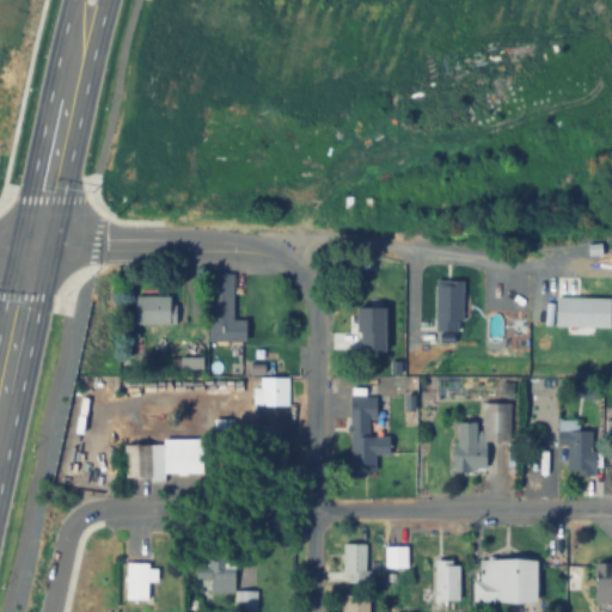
[(232,276),(232,319),(245,319),(245,340),(209,340),(209,276),(232,276)]
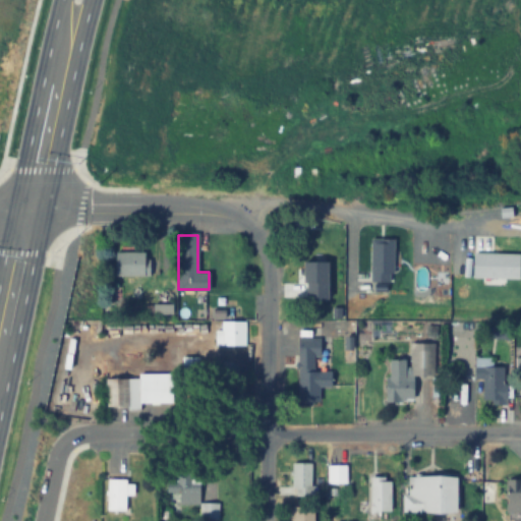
[(116,275),(116,252),(145,252),(145,259),(149,259),(149,275),(116,275)]
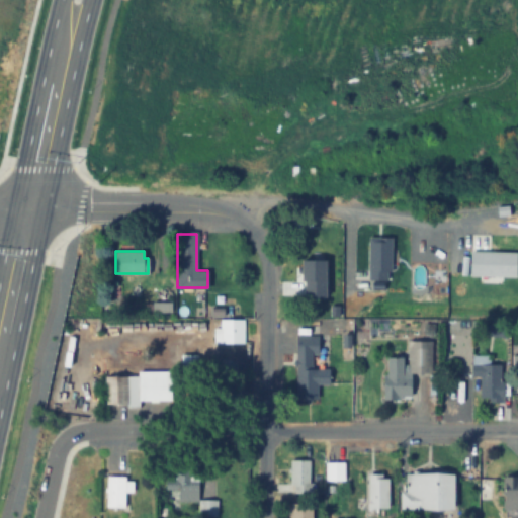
[(324,297),(303,297),(303,257),(324,257),(324,297)]
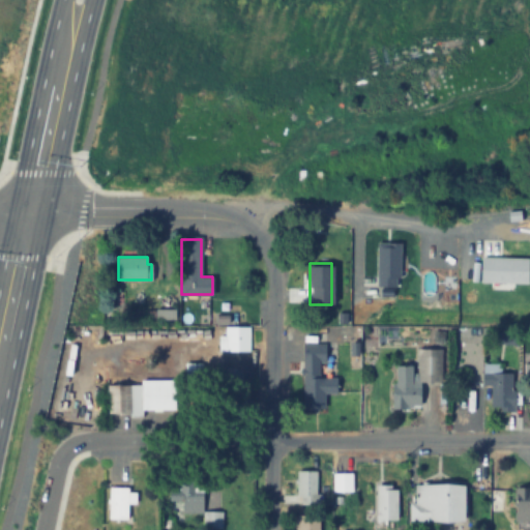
[(218,352),(251,352),(251,326),(225,326),(225,334),(218,334),(218,352)]
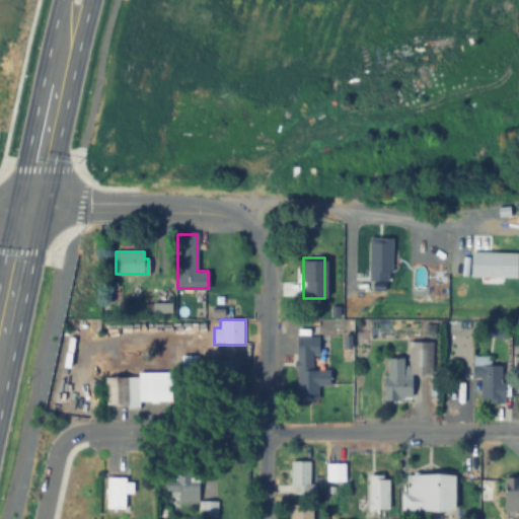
[(318,402),(297,402),(297,338),(317,338),(317,355),(311,355),(311,371),(328,371),(328,385),(318,385),(318,402)]
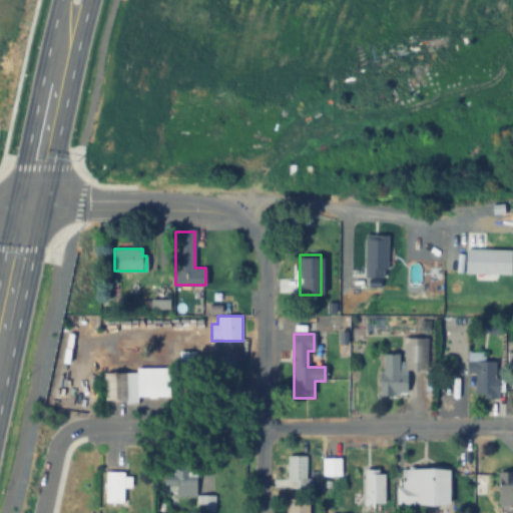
[(381,355),(380,396),(408,396),(409,370),(428,371),(428,339),(403,338),(403,355),(381,355)]
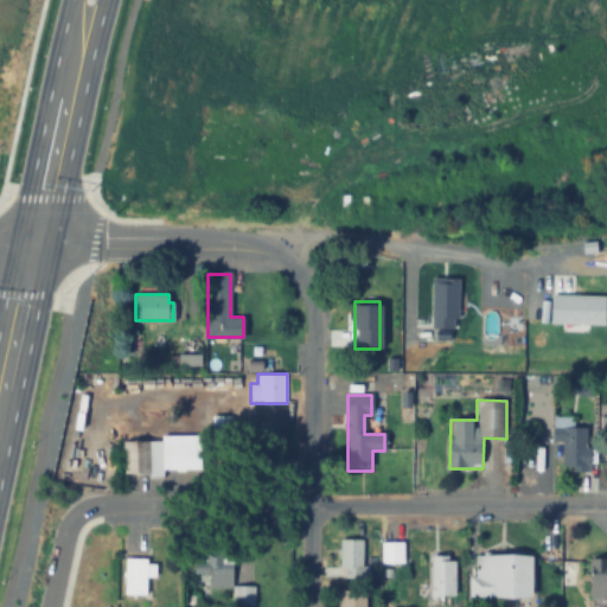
[(231,428),(231,404),(213,404),(213,428),(231,428)]
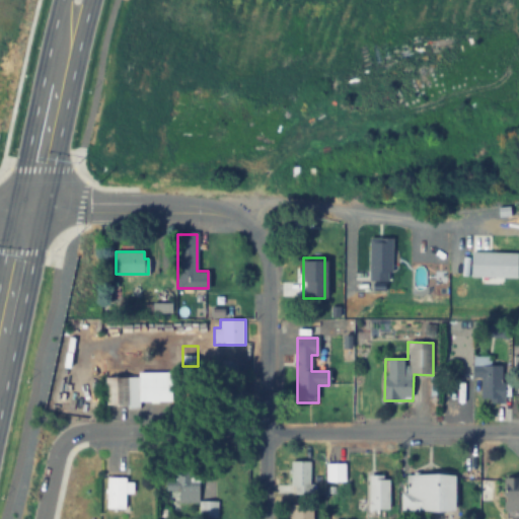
[(480,378),(482,402),(503,402),(502,366),(490,366),(490,356),(472,357),(472,378),(480,378)]
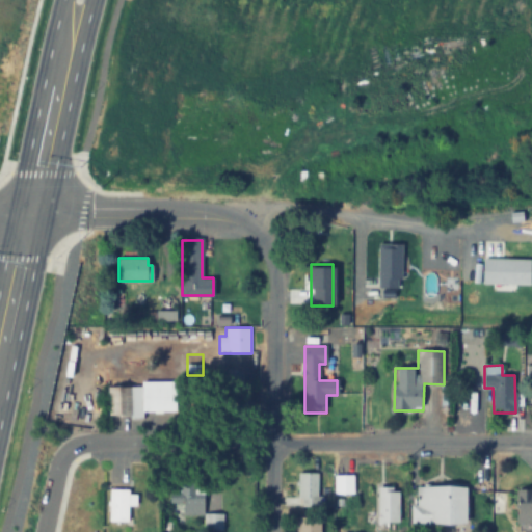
[(236,371),(236,403),(213,403),(213,371),(236,371)]
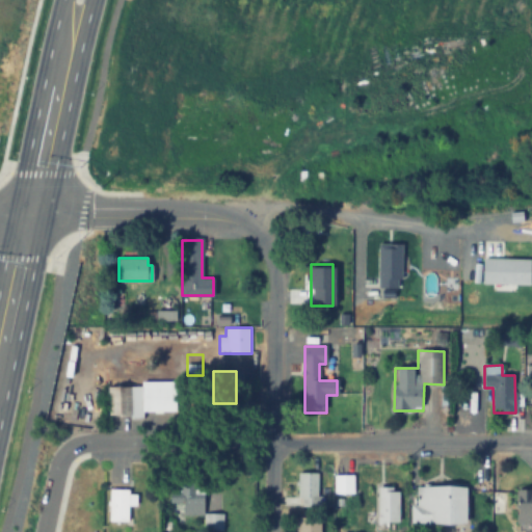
[(173,382),(173,414),(142,414),(142,382),(173,382)]
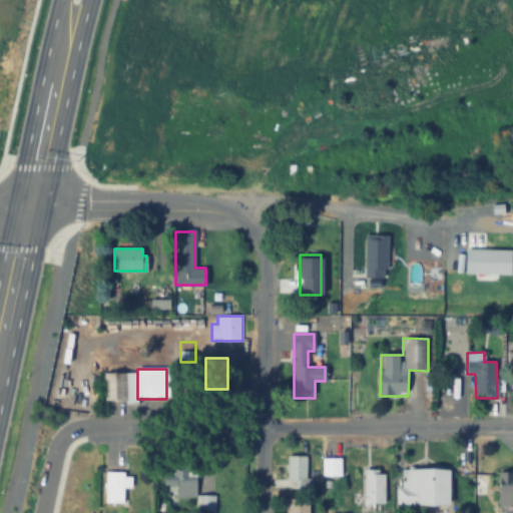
[(288,456),(307,456),(307,487),(288,487),(288,456)]
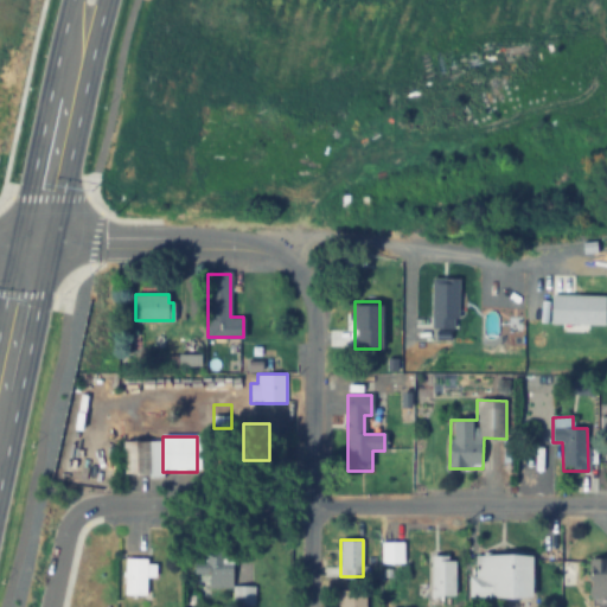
[(381,541),(381,566),(404,566),(404,541),(381,541)]
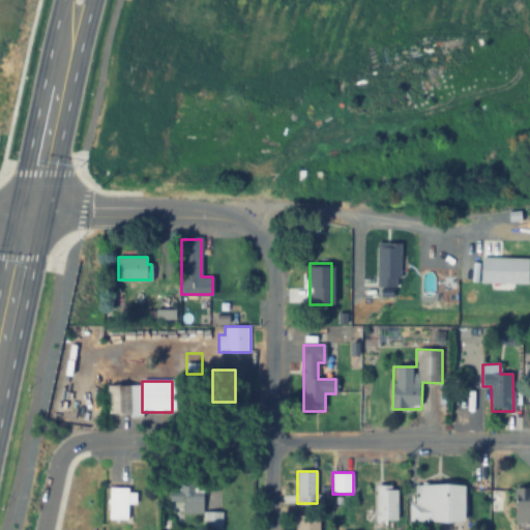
[(180,476),(202,476),(202,513),(180,513),(180,501),(170,501),(170,490),(180,490),(180,476)]
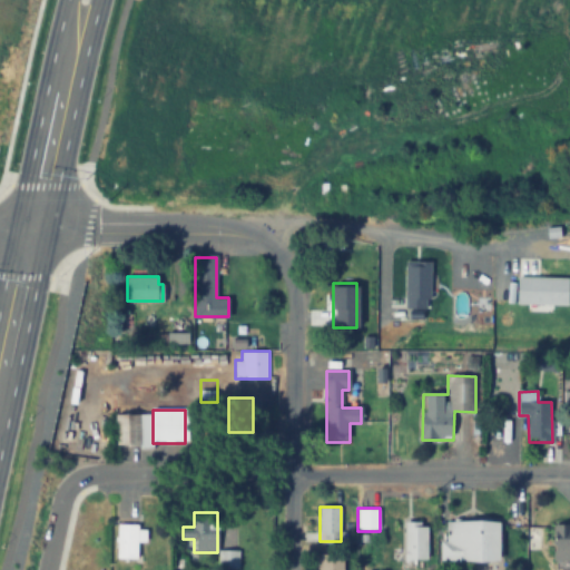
[(500,521),(443,521),(443,563),(500,563),(500,521)]
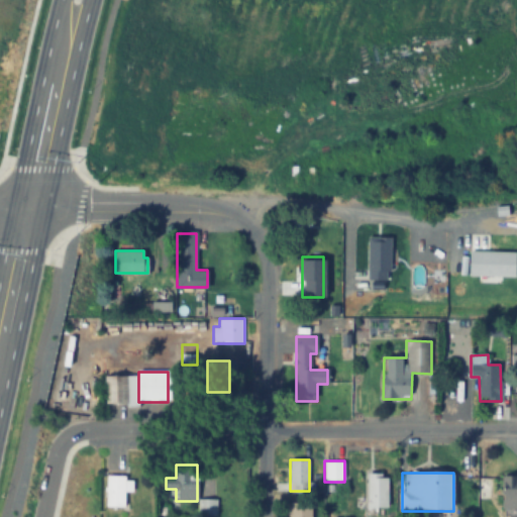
[(368,510),(388,510),(388,474),(368,474),(368,510)]
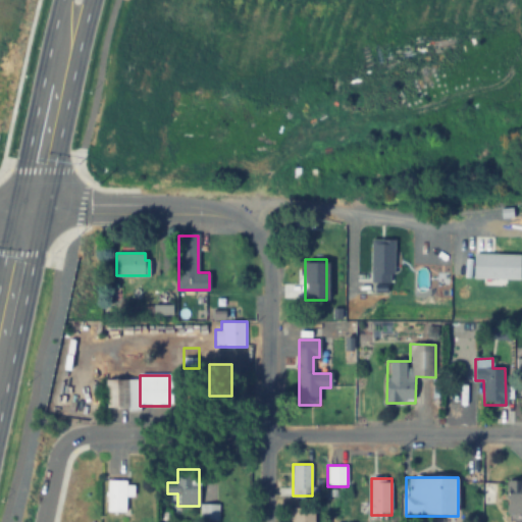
[(521,480),(507,480),(507,515),(521,514),(521,480)]
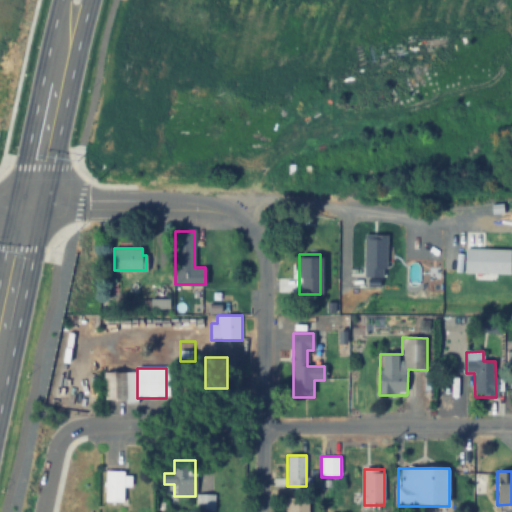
[(108,472),(128,472),(128,494),(108,494),(108,472)]
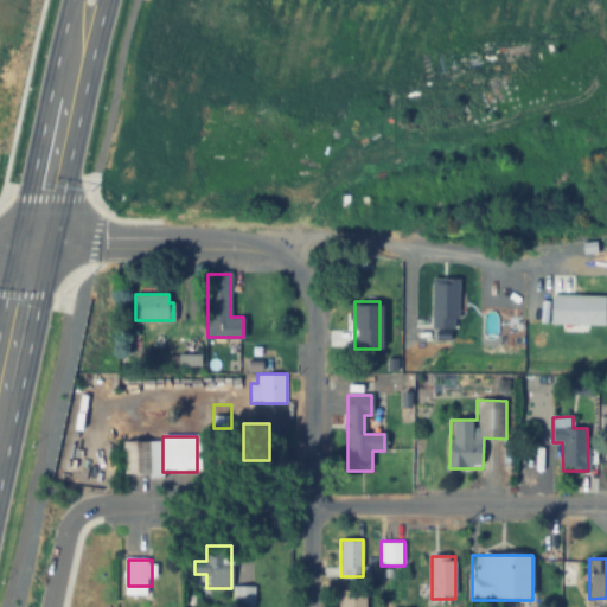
[(340,606),(340,594),(370,594),(370,606),(340,606)]
